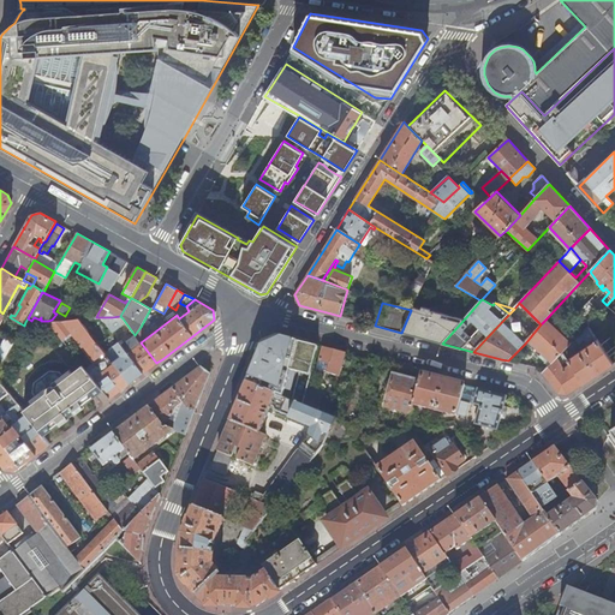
[(87,306),(78,318),(83,324),(96,317),(99,312),(93,310),(91,311),(88,310),(89,308),(87,306)]
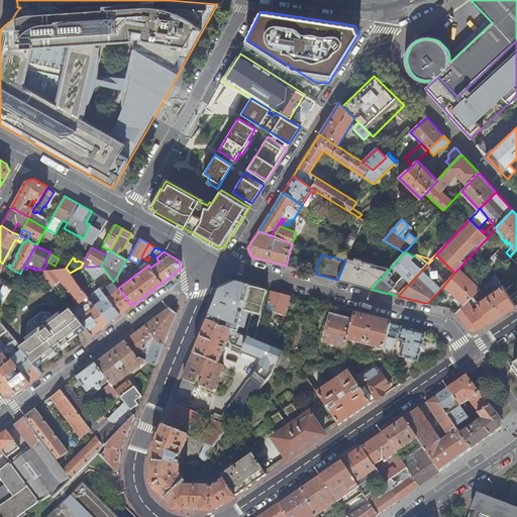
[(345,261),(337,280),(352,284),(372,289),(391,268),(363,262),(363,261),(354,259),(353,261),(346,259),(345,261)]
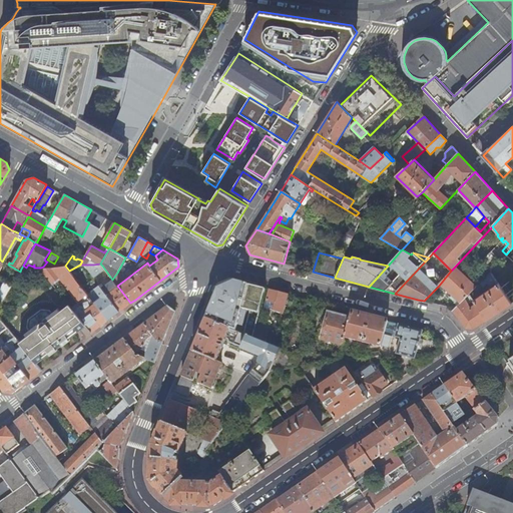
[(65,266),(43,267),(40,268),(39,268),(52,283),(59,277),(70,292),(71,291),(83,305),(75,312),(85,325),(91,333),(99,327),(108,320),(94,303),(90,299),(88,296),(69,271),(65,266)]
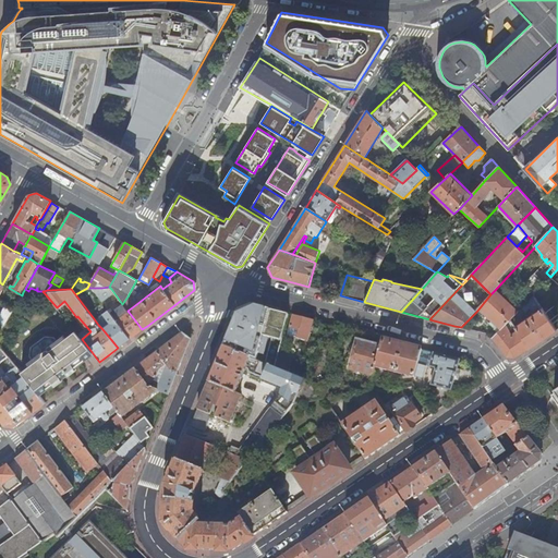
[(496,323),(501,328),(506,324),(510,319),(516,314),(518,312),(495,290),(490,294),(476,312),(489,324),(490,323),(494,326),(496,323)]
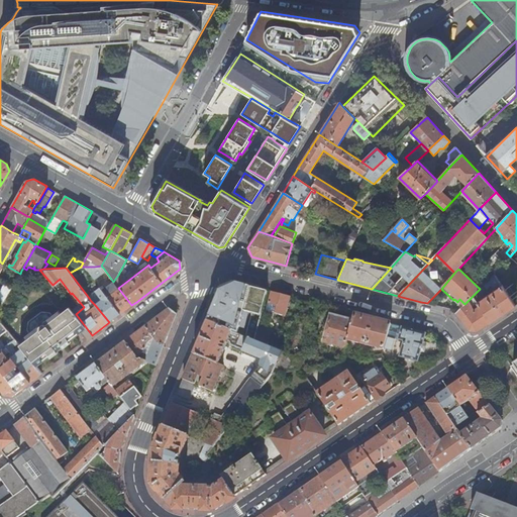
[(95,281),(89,273),(81,279),(87,287),(95,281)]
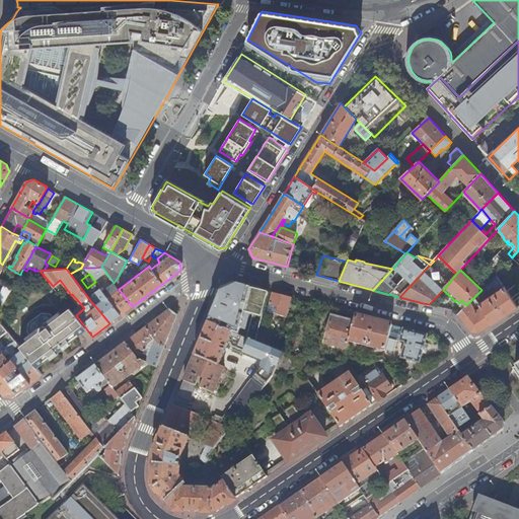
[(493,323),(517,307),(503,285),(496,275),(482,290),(479,292),(484,296),(493,286),(497,291),(479,303),(480,306),(493,323)]
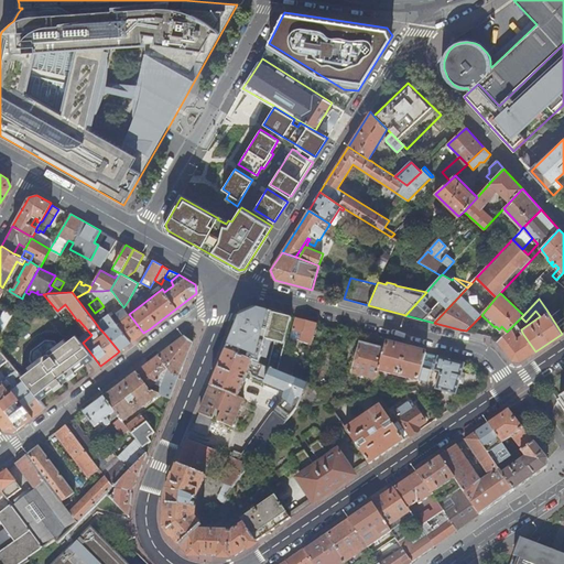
[(129,300),(123,307),(129,314),(138,307),(129,300)]
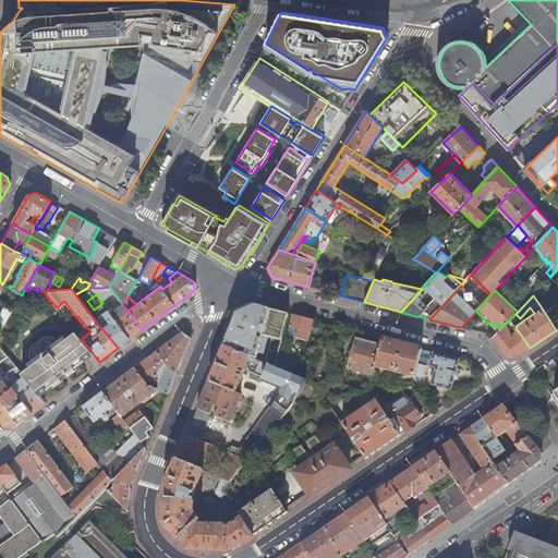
[(102,329),(118,348),(121,347),(130,339),(109,312),(104,303),(99,306),(104,314),(110,323),(108,325),(106,323),(104,325),(106,327),(102,329)]
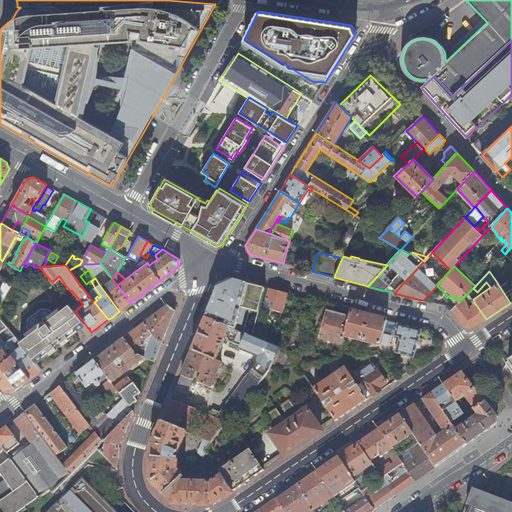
[(219,285),(205,318),(235,331),(241,309),(257,313),(264,289),(230,280),(219,285)]
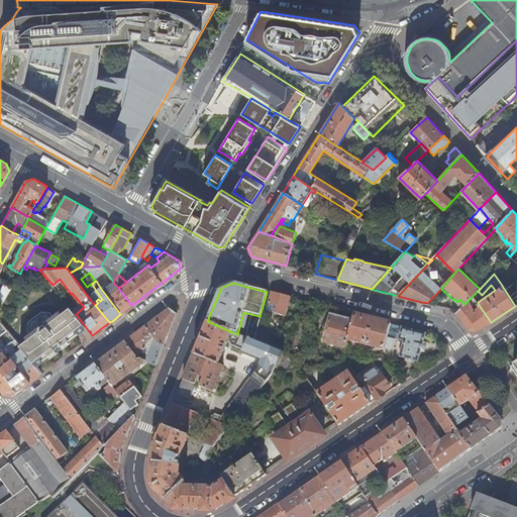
[(101,289),(120,314),(129,307),(131,305),(118,288),(112,293),(108,288),(106,289),(104,287),(101,289)]
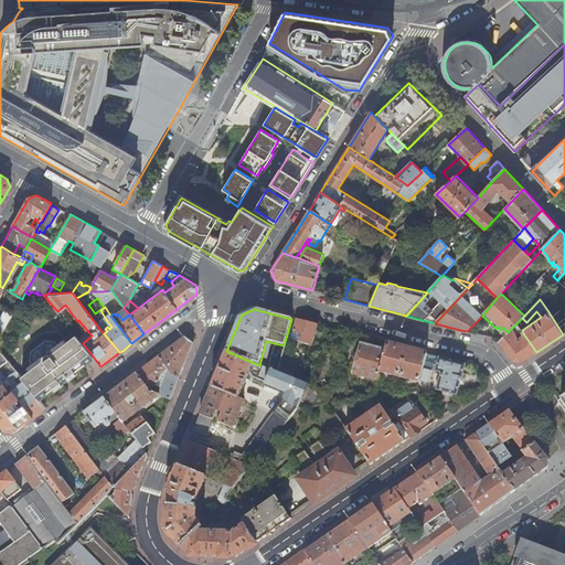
[(317,326),(296,319),(292,331),(299,333),(302,333),(301,336),(299,336),(298,340),(300,341),(300,342),(311,345),(317,326)]
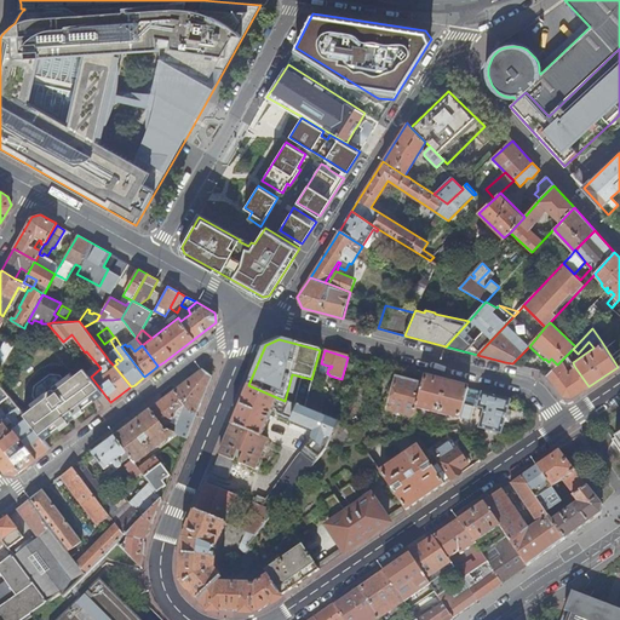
[(569,371),(574,366),(573,362),(567,355),(562,360),(569,371)]
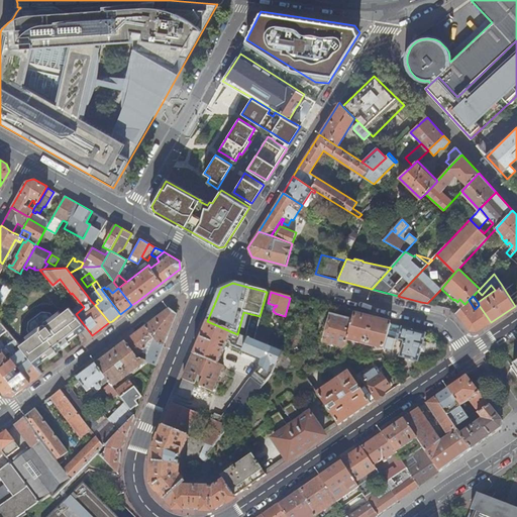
[(464,304),(455,313),(470,330),(478,331),(491,322),(479,305),(475,309),(469,300),(464,304)]
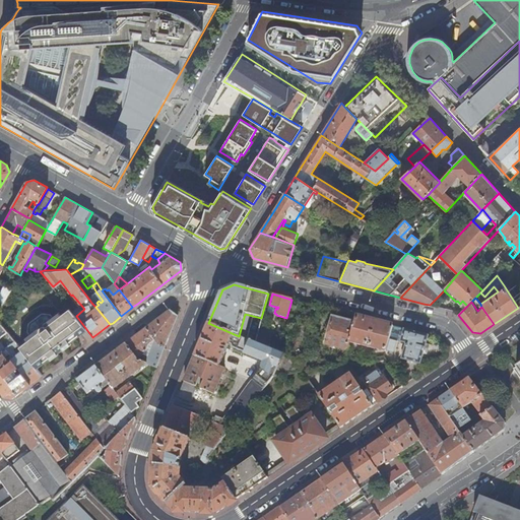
[(275,307),(269,305),(267,313),(276,315),(276,314),(274,313),(275,309),(277,309),(278,307),(275,307)]
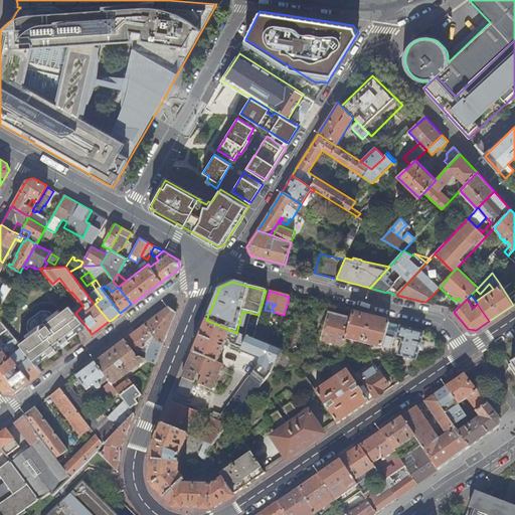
[(34,332),(19,343),(22,348),(35,363),(48,353),(50,356),(56,351),(55,348),(61,344),(63,347),(69,341),(67,339),(86,326),(75,313),(69,306),(50,320),(47,317),(42,316),(33,323),(32,329),(34,332)]
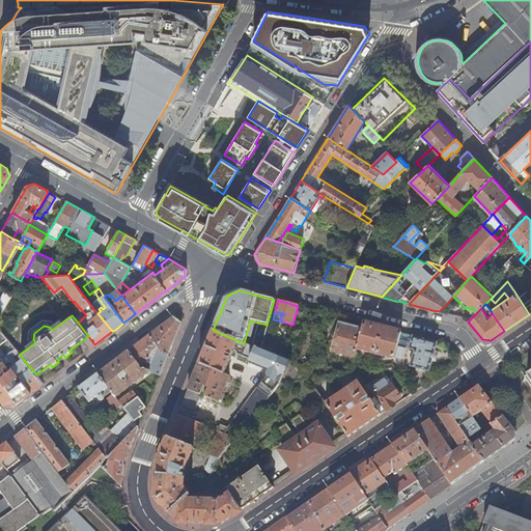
[(149,371),(160,375),(182,324),(173,316),(147,336),(128,352),(139,366),(149,359),(152,353),(156,350),(157,352),(149,371)]
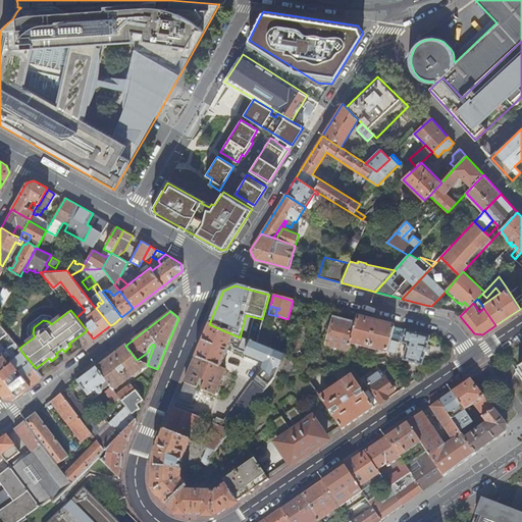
[(386,353),(394,327),(365,320),(358,318),(356,324),(351,344),(386,353)]
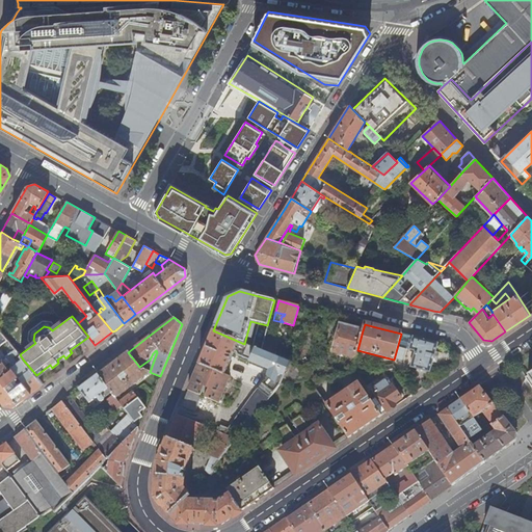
[(355,357),(357,350),(363,330),(341,325),(334,351),(355,357)]
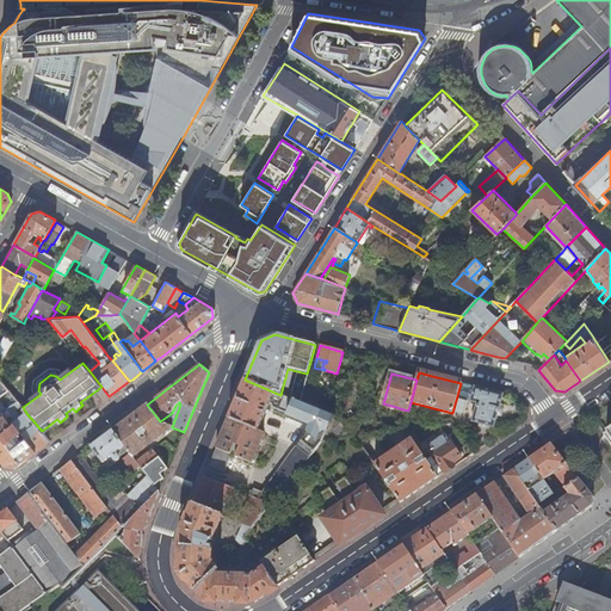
[(281,395),(245,380),(229,418),(258,430),(270,401),(273,402),(272,403),(273,408),(288,414),(288,415),(310,425),(308,432),(295,446),(310,457),(321,444),(333,417),(328,415),(314,409),(300,402),(281,395)]
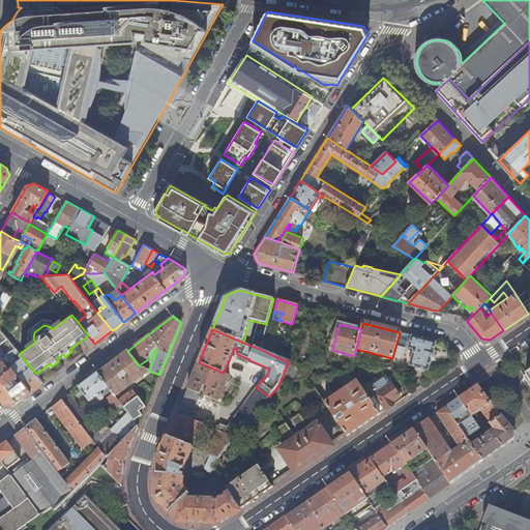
[(407,334),(400,332),(392,358),(391,363),(399,375),(410,366),(429,371),(436,343),(407,334)]
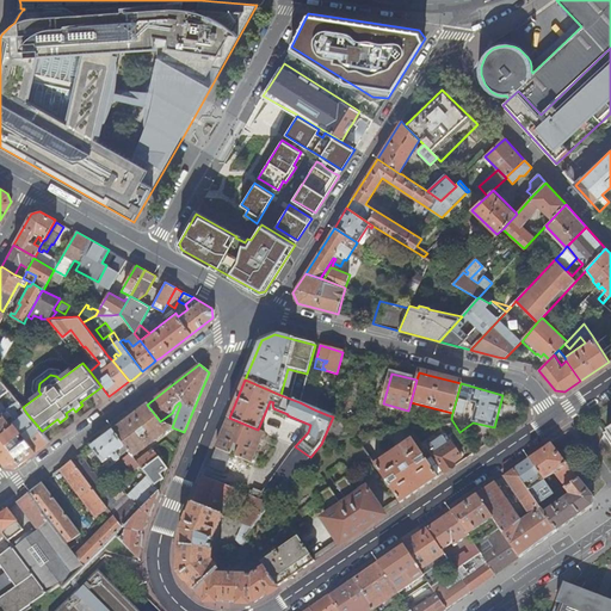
[(321,392),(303,387),(300,402),(314,409),(321,392)]
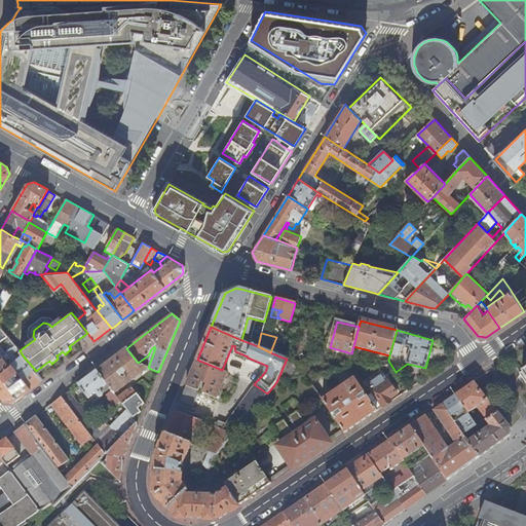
[(19,350),(15,346),(6,353),(7,355),(9,358),(19,350)]
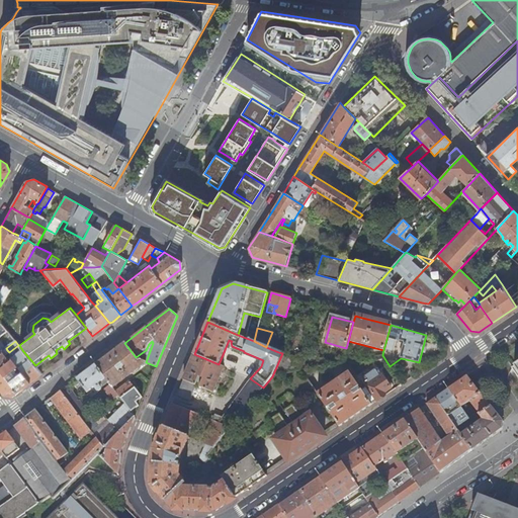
[(517,377),(517,341),(501,353),(508,363),(517,377)]
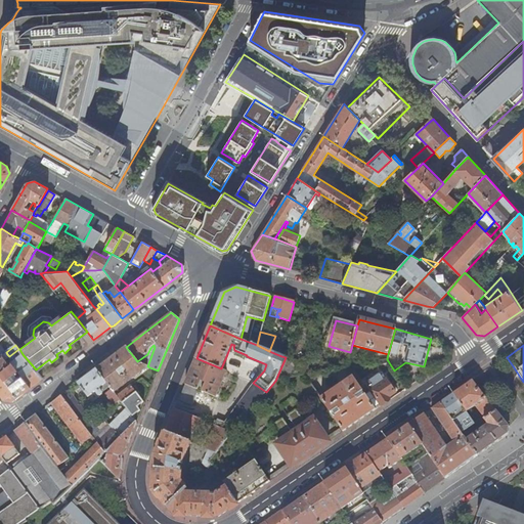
[(114,392),(147,366),(138,363),(137,361),(126,347),(117,353),(96,369),(106,383),(112,389),(114,392)]
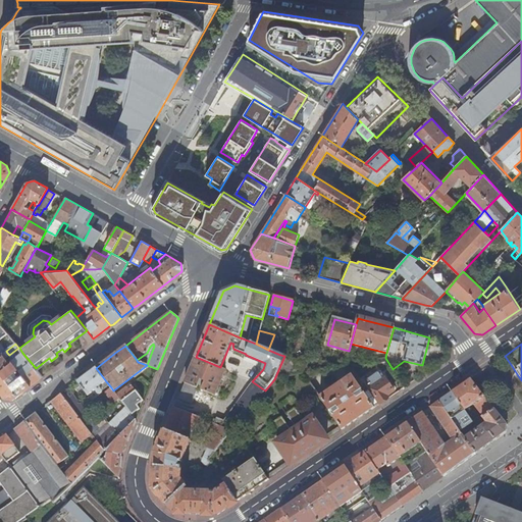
[(6,351),(0,354),(0,369),(9,363),(3,356),(7,353),(6,351)]
